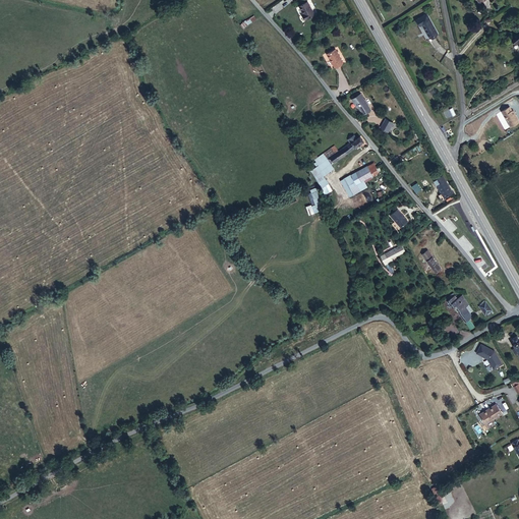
[(302,4),(295,8),(299,16),(302,22),(310,17),(302,4)]
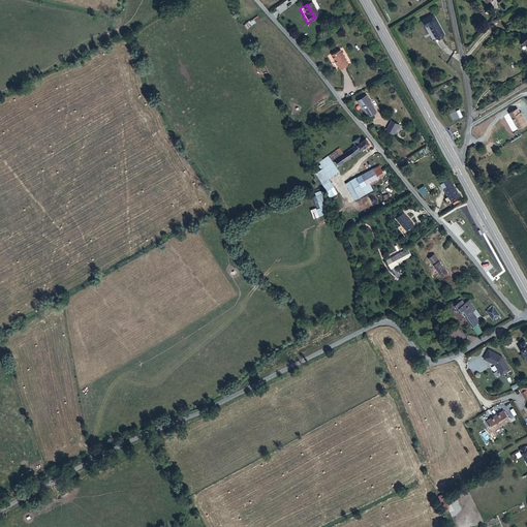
[(433,41),(441,38),(431,17),(422,22),(424,27),(426,26),(433,41)]
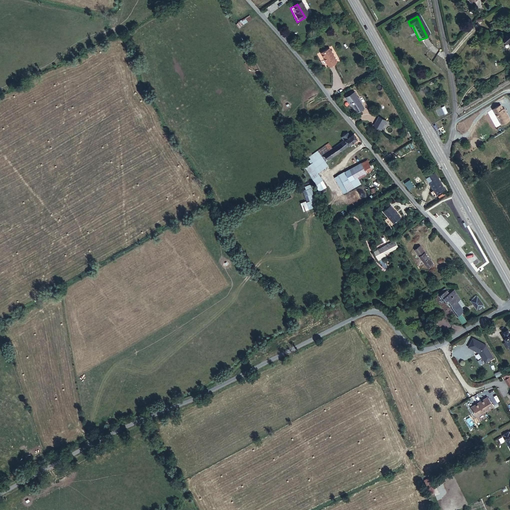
[(509,37),(505,33),(497,40),(502,46),(503,45),(509,53),(509,52),(509,40),(509,39),(509,37)]
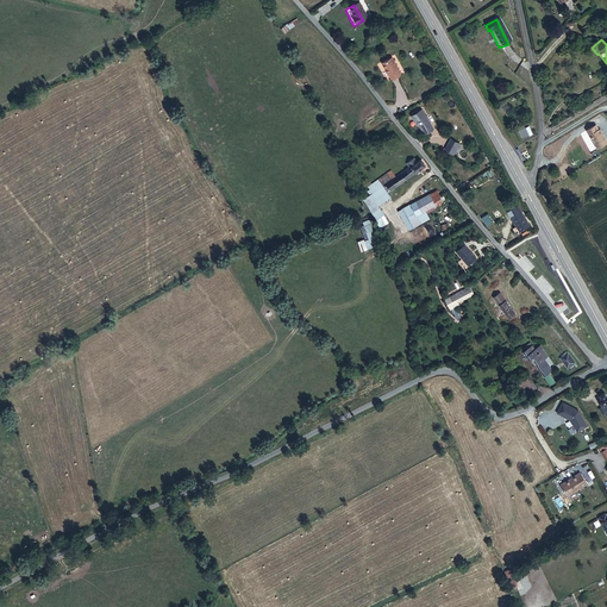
[(392,55),(381,61),(389,77),(401,72),(392,55)]
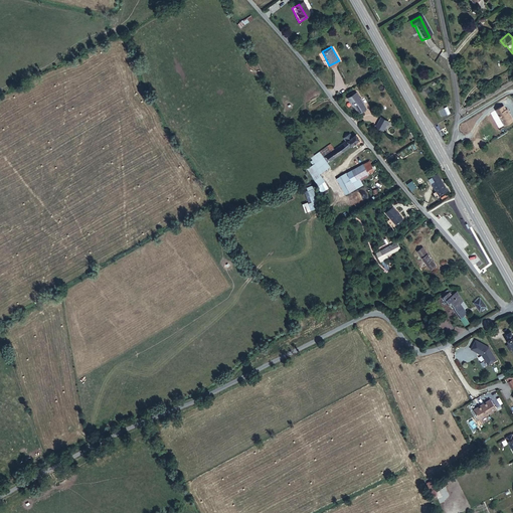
[(355,93),(347,98),(351,106),(353,105),(356,111),(363,107),(355,93)]
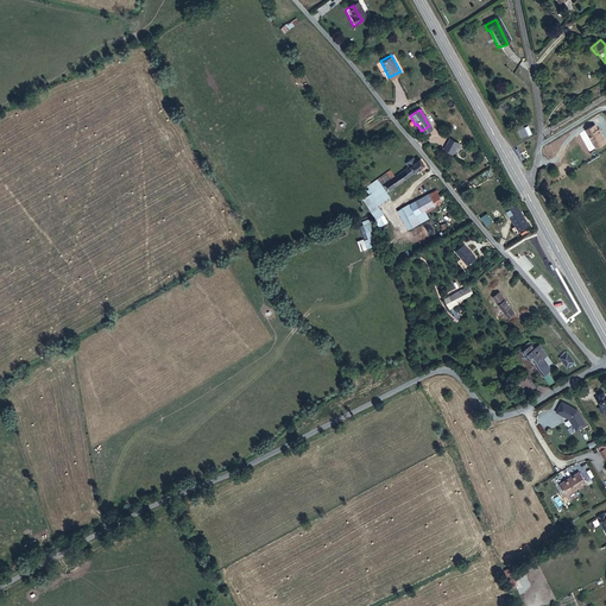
[(582,127),(593,147),(605,141),(594,121),(582,127)]
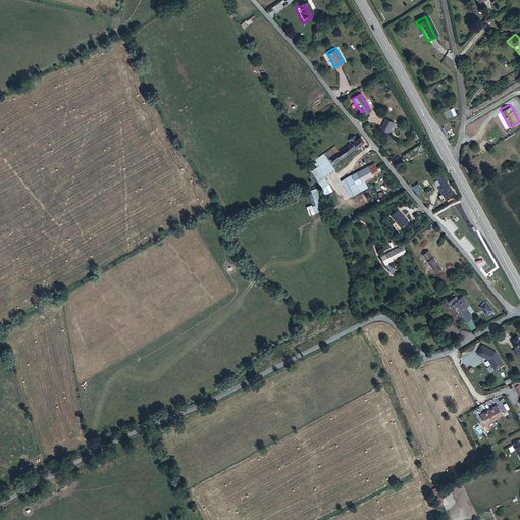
[(384,120),(379,127),(386,132),(392,124),(384,120)]
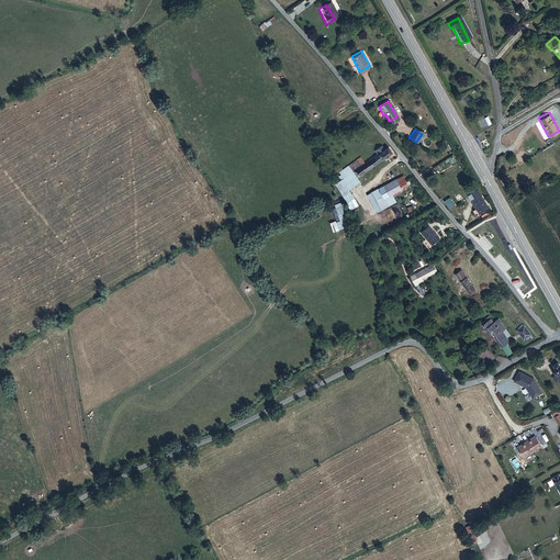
[(385,145),(382,148),(379,152),(355,170),(360,177),(391,152),(385,145)]
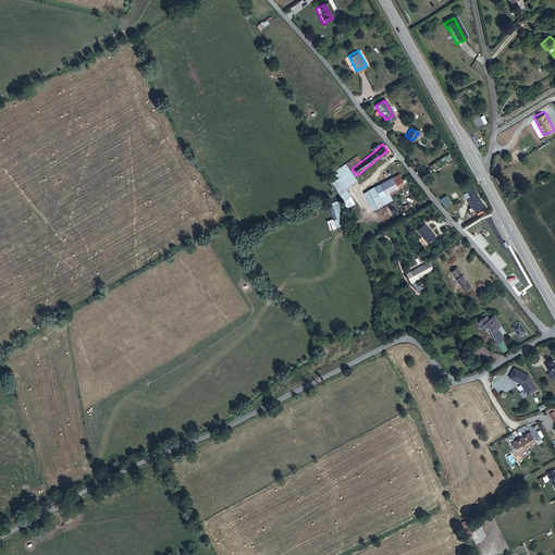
[(350,170),(336,182),(338,187),(343,192),(358,180),(350,170)]
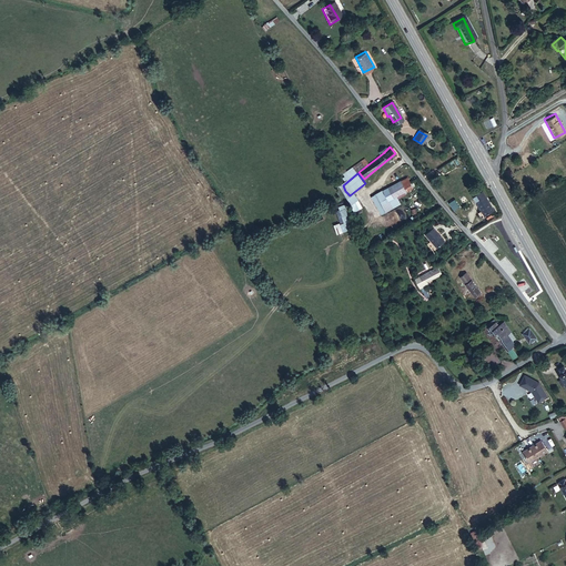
[(392,191),(397,188),(395,184),(376,195),(381,204),(384,203),(385,202),(388,200),(395,198),(392,191)]
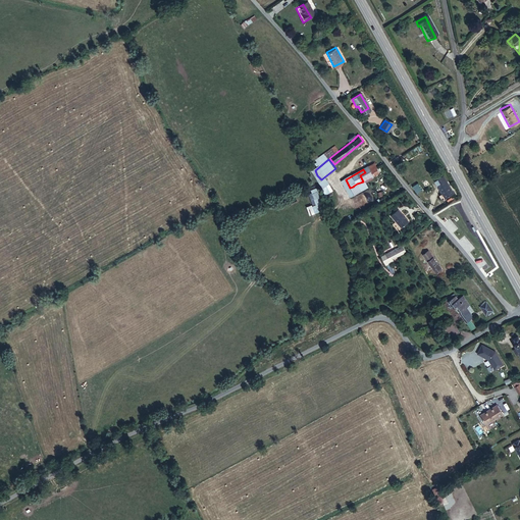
[(444,197),(453,192),(442,173),(432,178),(444,197)]
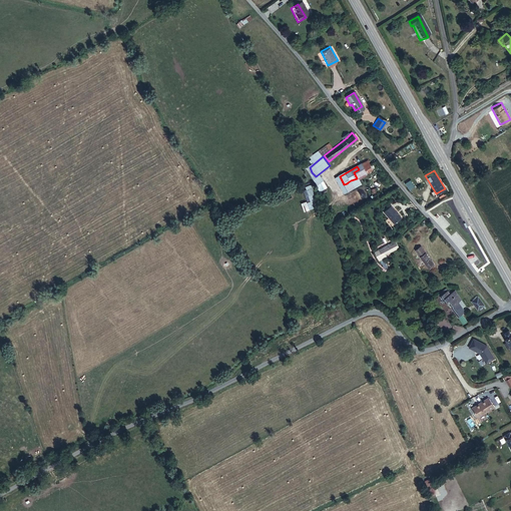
[(403,181),(408,188),(413,184),(409,178),(403,181)]
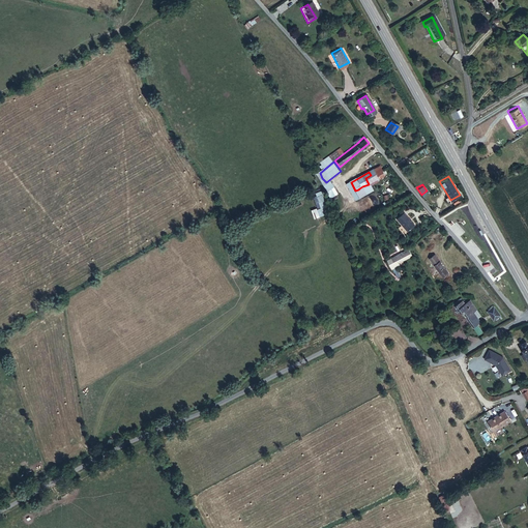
[(358,189),(355,191),(348,195),(352,202),(361,197),(358,189)]
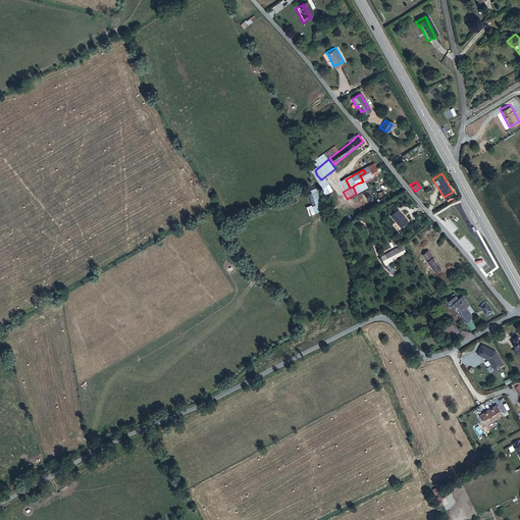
[(306,192),(310,203),(305,205),(309,214),(322,208),(314,188),(306,192)]
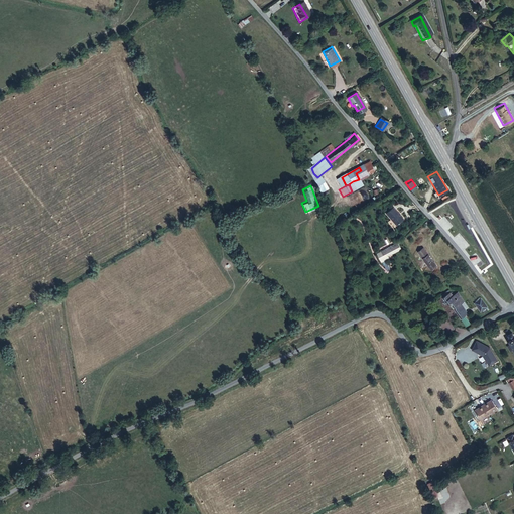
[(383,212),(395,225),(403,218),(392,205),(383,212)]
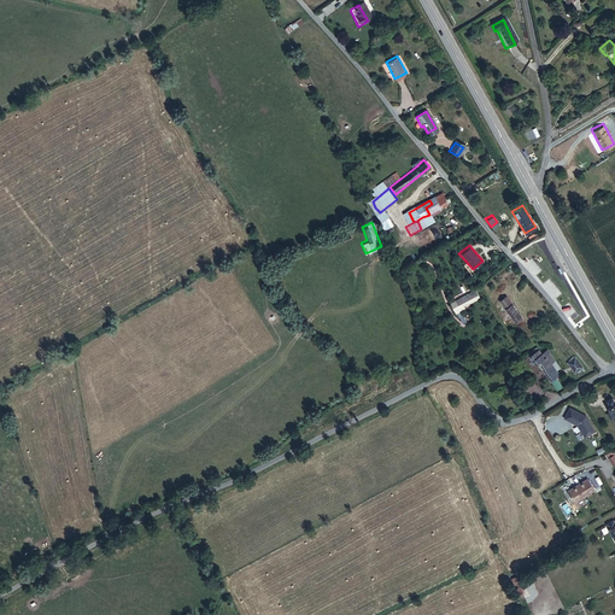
[(473,290),(450,304),(456,314),(464,309),(462,306),(478,297),(473,290)]
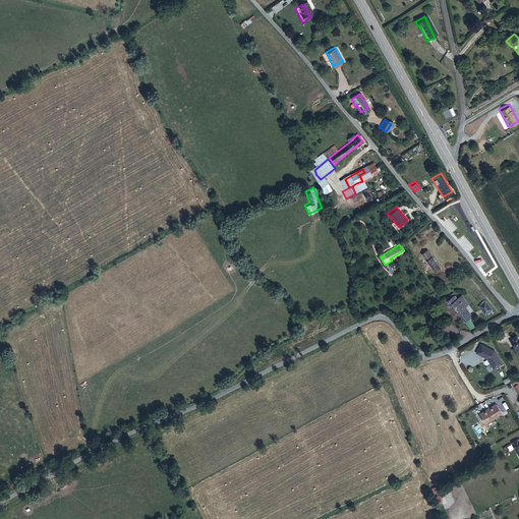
[(422,253),(425,258),(431,255),(428,249),(422,253)]
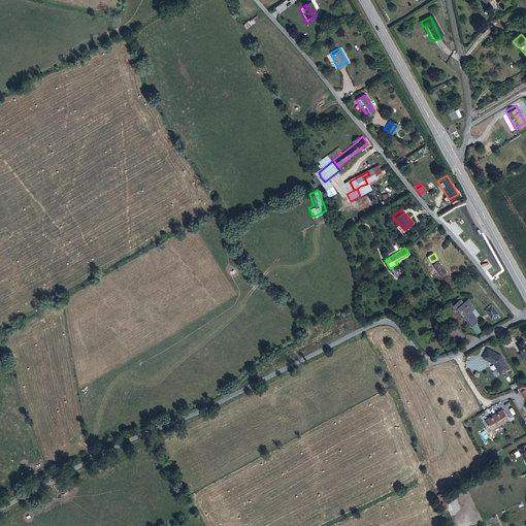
[(437,259),(431,262),(439,274),(446,270),(437,259)]
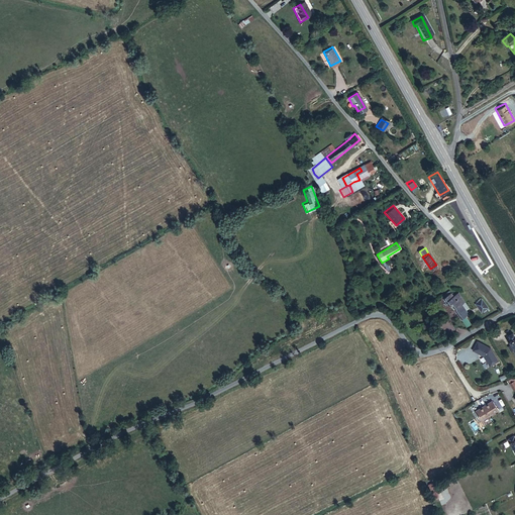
[(444,297),(448,304),(451,302),(460,319),(469,315),(462,304),(467,302),(460,292),(455,295),(453,291),(444,297)]
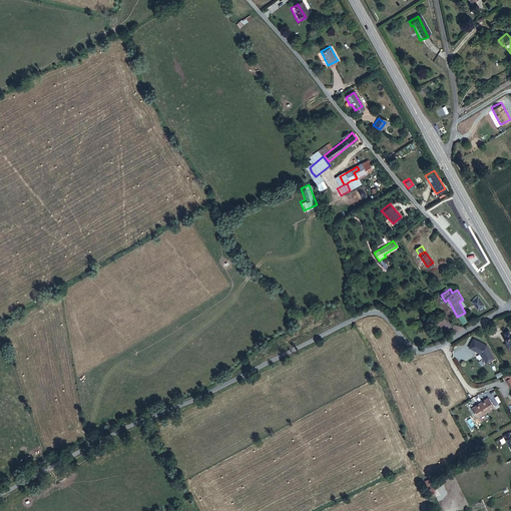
[(476,295),(470,300),(476,309),(483,305),(476,295)]
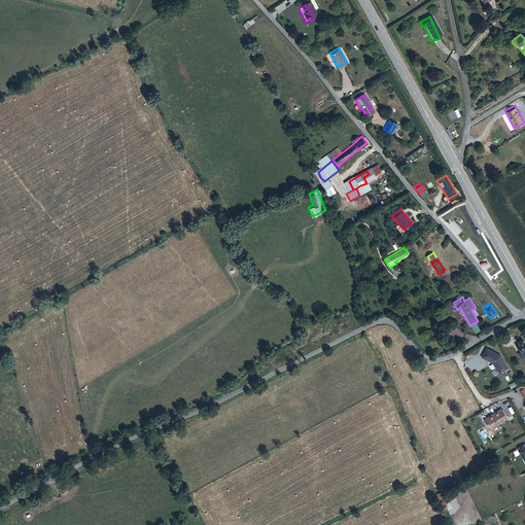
[(479,330),(475,323),(470,325),(475,333),(479,330)]
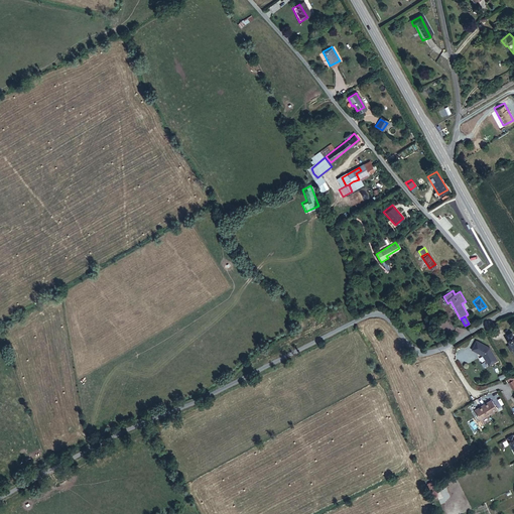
[(476,341),(471,350),(482,356),(488,366),(497,361),(489,348),(476,341)]
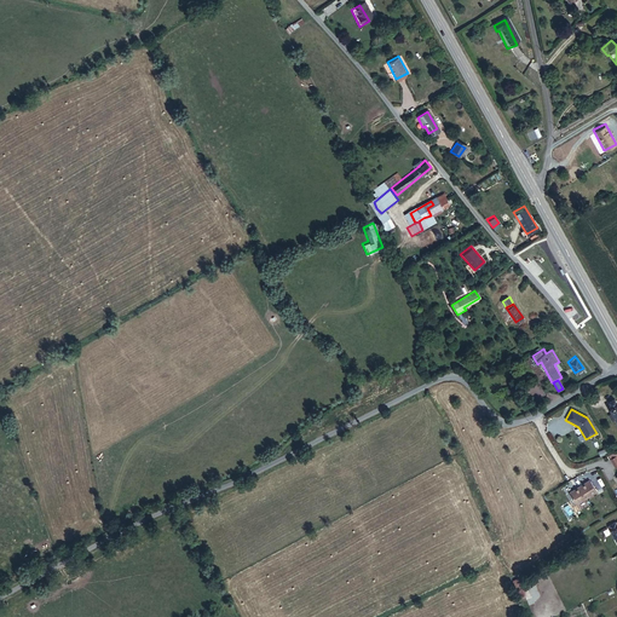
[(577,489),(570,494),(576,503),(595,491),(589,480),(576,488),(577,489)]
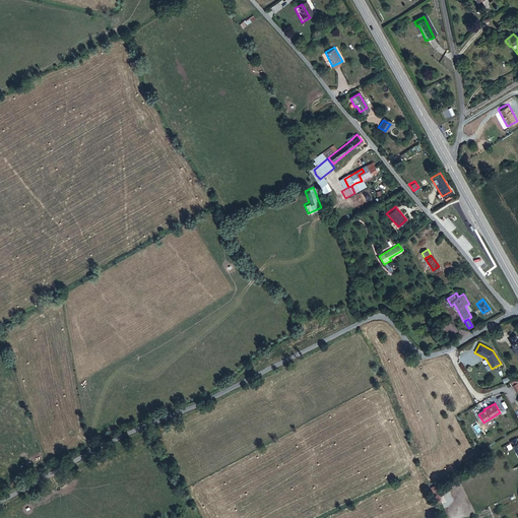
[(517,445),(514,439),(508,442),(517,459),(517,445)]
